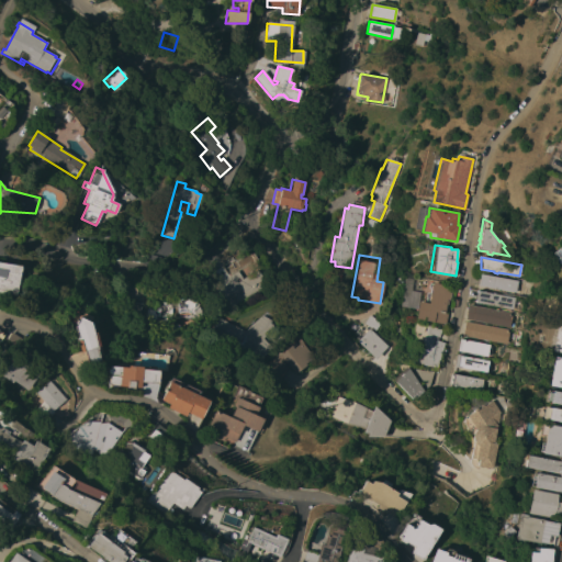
[(8,294),(0,292),(0,262),(19,266),(21,267),(17,295),(8,294)]
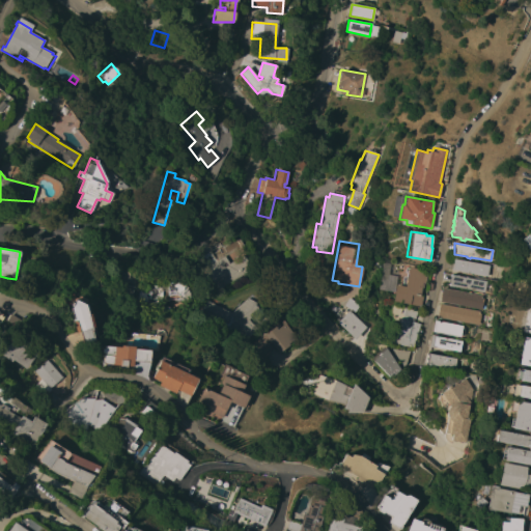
[(217,260),(224,256),(229,263),(243,254),(251,268),(218,290),(203,270),(205,269),(199,258),(210,251),(217,260)]
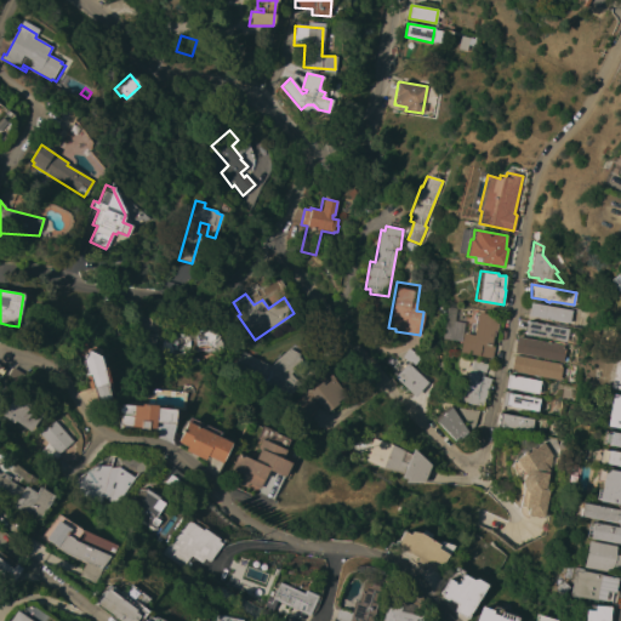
[(528,315),(530,302),(571,311),(570,324),(528,315)]
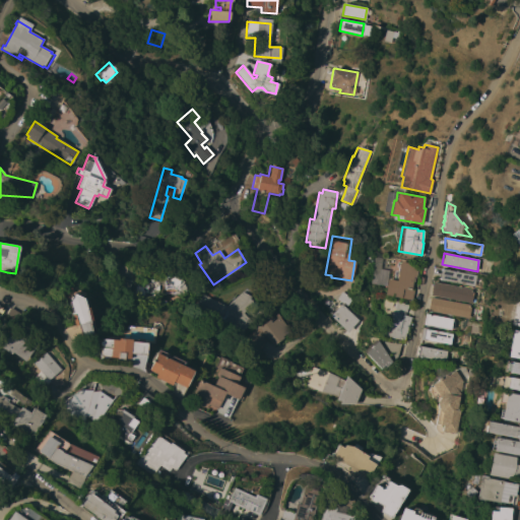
[(375,255),(382,256),(379,275),(372,273),(375,255)]
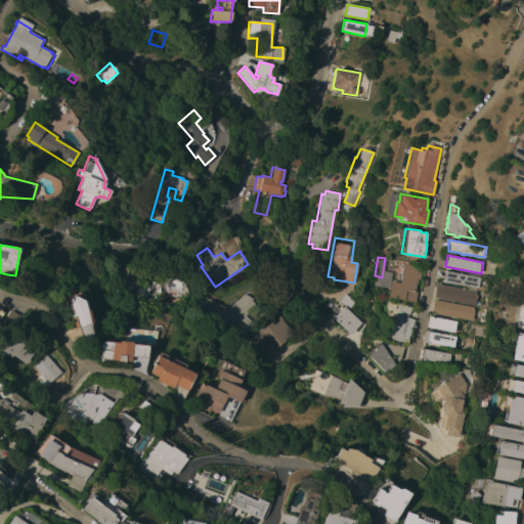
[(15,270),(49,274),(50,264),(16,260),(15,270)]
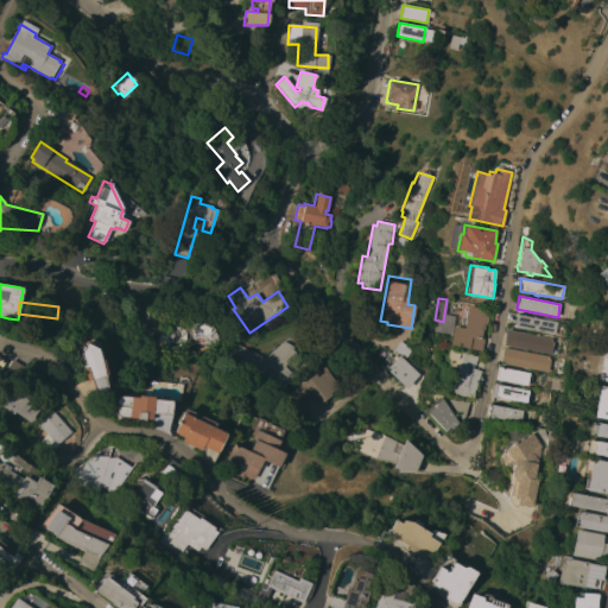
[(487,324),(483,324),(481,339),(483,340),(481,350),(449,344),(453,325),(460,327),(462,316),(466,317),(468,305),(489,310),(487,324)]
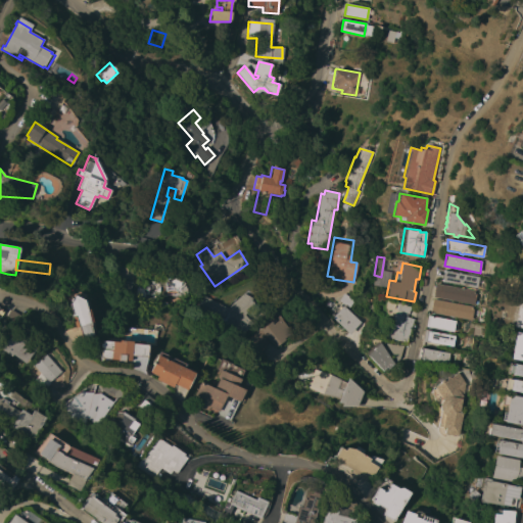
[(441,281),(443,271),(478,277),(476,288),(441,281)]
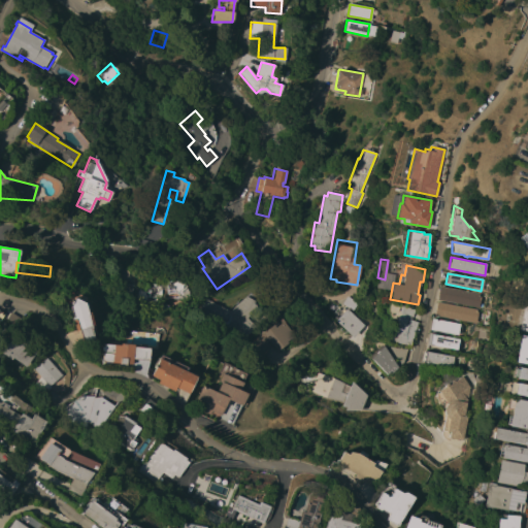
[(174,297),(172,297),(169,298),(164,299),(162,299),(158,298),(156,300),(154,301),(152,301),(137,297),(139,289),(144,291),(144,289),(145,287),(147,285),(149,285),(151,284),(152,284),(155,285),(159,286),(161,286),(163,285),(166,284),(167,282),(169,281),(171,281),(177,281),(180,283),(184,284),(186,286),(186,287),(187,289),(188,292),(189,294),(188,296),(187,298),(186,299),(184,299),(182,299),(177,298),(174,297)]
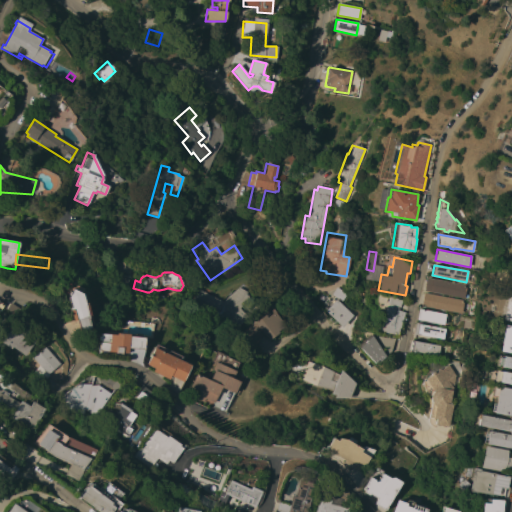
[(117,274),(129,277),(126,288),(115,285),(117,274)]
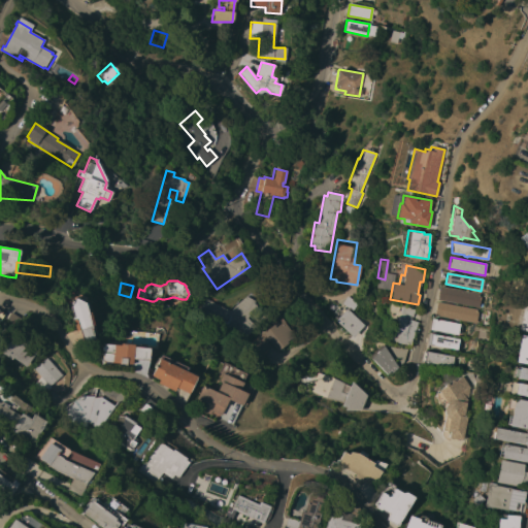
[(437,300),(439,286),(482,294),(479,307),(437,300)]
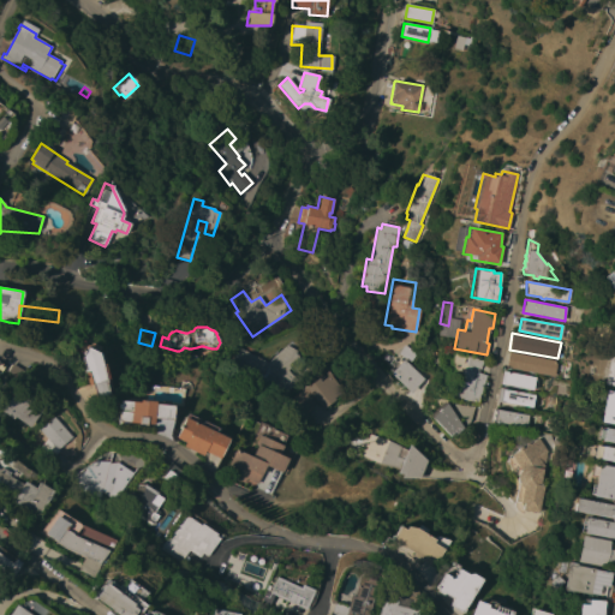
[(93,383),(88,384),(85,372),(84,372),(83,370),(85,369),(82,357),(87,346),(89,347),(91,342),(101,347),(100,352),(103,364),(106,364),(109,378),(107,380),(108,381),(107,382),(111,394),(97,398),(93,383)]
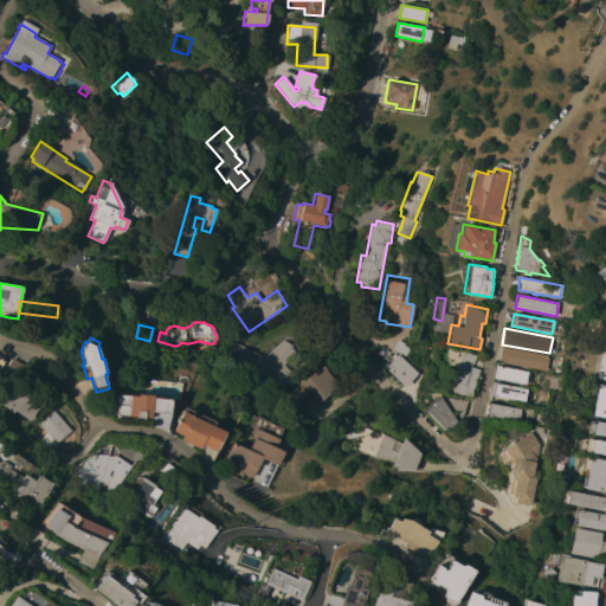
[(292,375),(276,391),(265,379),(227,360),(237,343),(264,356),(282,340),(291,345),(295,354),(283,365),(292,375)]
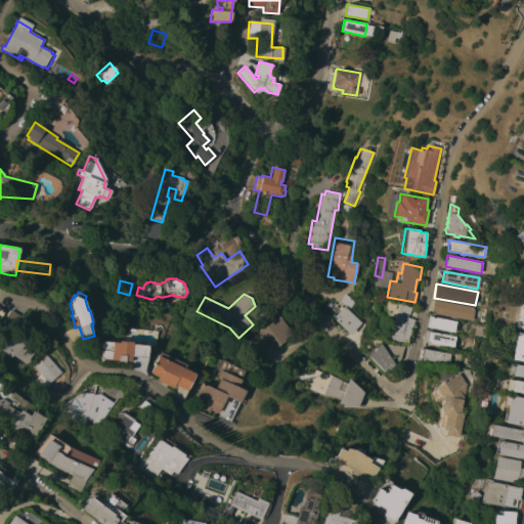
[(339,301),(344,294),(353,300),(349,307),(339,301)]
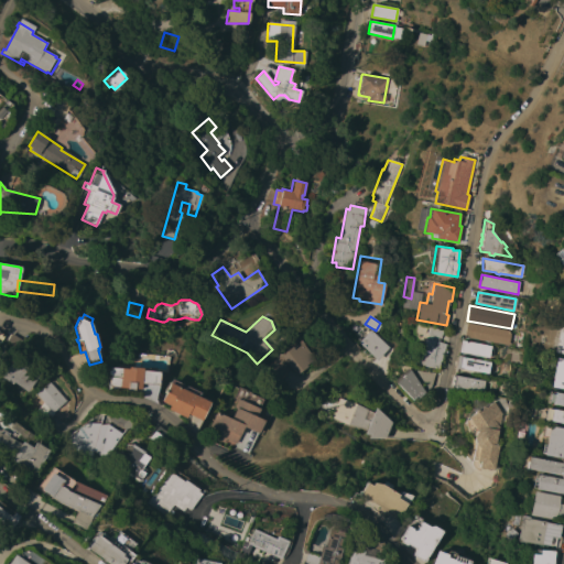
[(464,337),(466,323),(511,331),(508,345),(464,337)]
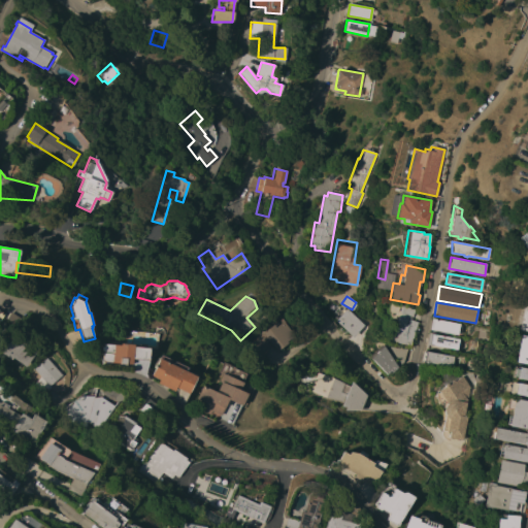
[(527,331),(518,330),(523,303),(527,303),(527,331)]
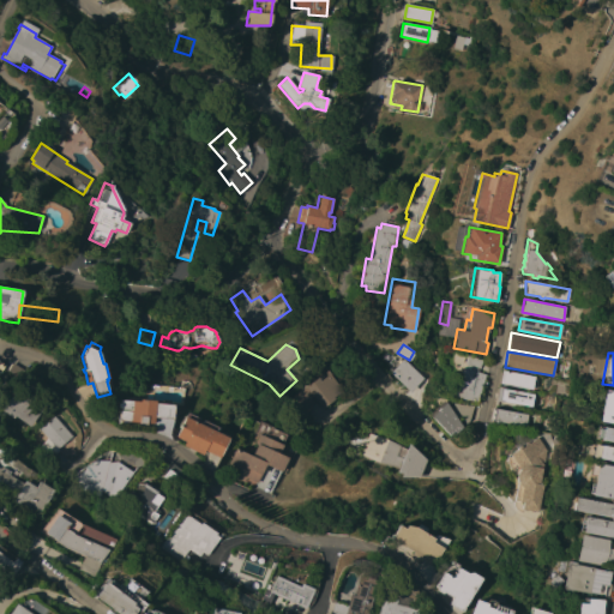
[(464,367),(468,355),(482,360),(480,368),(479,368),(477,371),(464,367)]
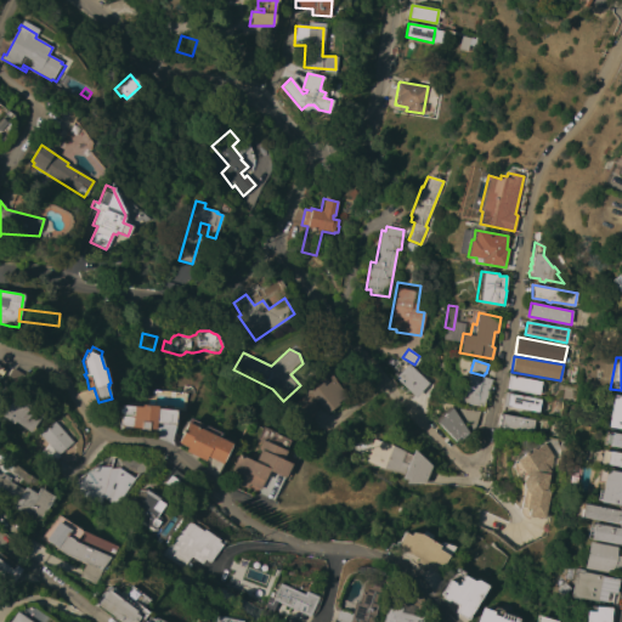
[(429,383),(416,397),(395,378),(396,375),(394,373),(396,371),(394,367),(397,363),(401,366),(403,363),(406,366),(407,363),(429,383)]
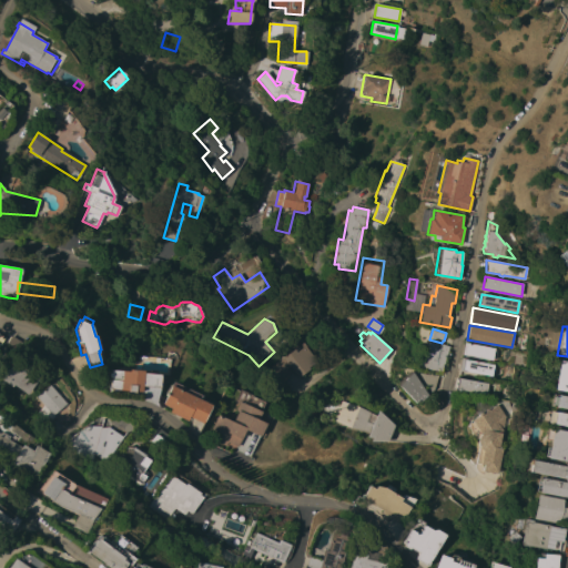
[(11,336),(21,341),(16,352),(6,347),(11,336)]
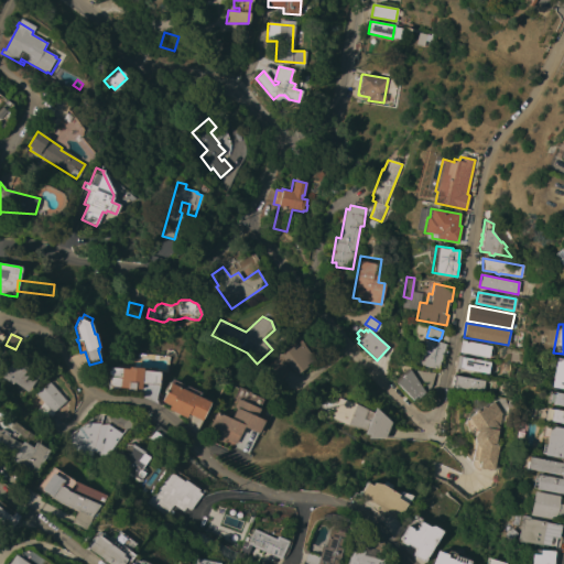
[(440,362),(438,362),(436,368),(420,364),(422,357),(419,356),(425,337),(445,344),(440,362)]
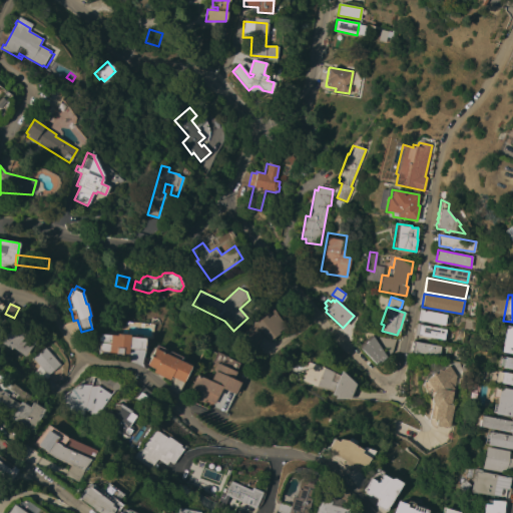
[(418,321),(420,310),(449,315),(447,322),(445,322),(444,326),(418,321)]
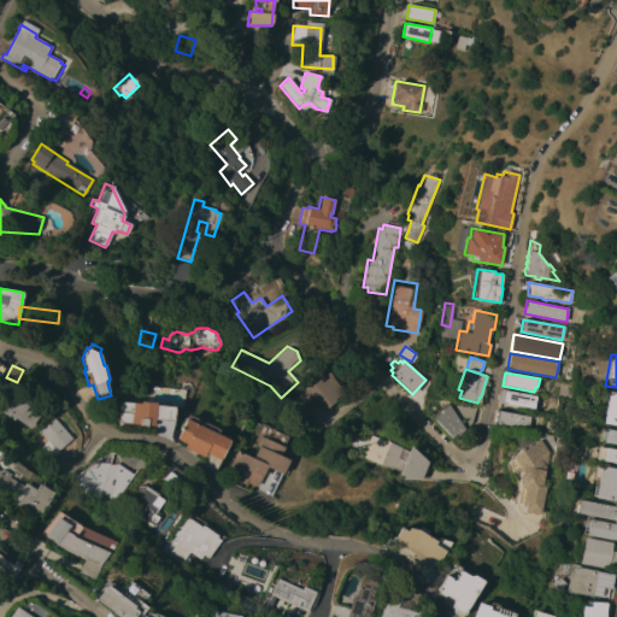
[(342,393),(334,399),(336,401),(323,411),(317,401),(309,418),(292,410),(300,394),(319,378),(322,382),(330,376),(342,393)]
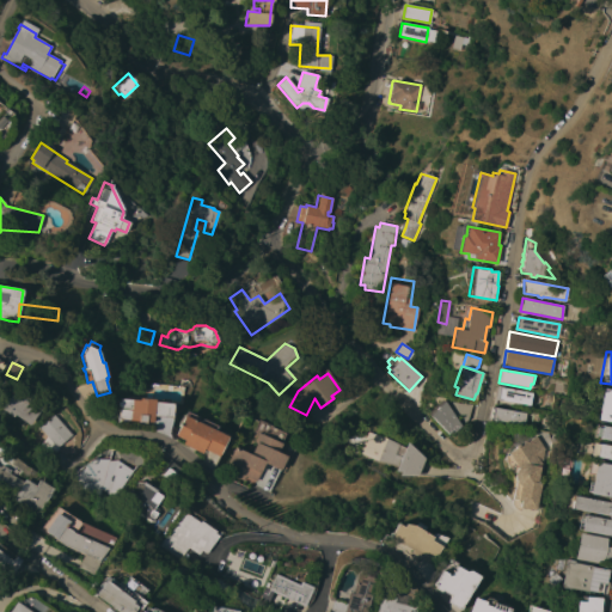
[(14,415),(13,417),(1,409),(18,385),(29,393),(29,395),(43,405),(30,424),(14,415)]
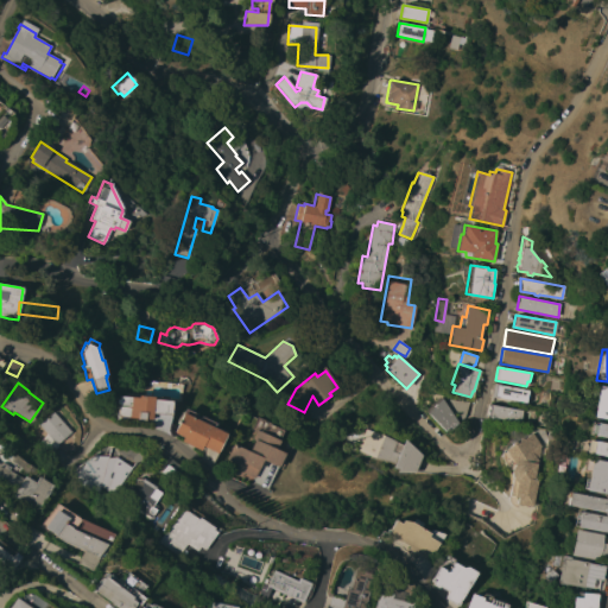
[(498,397),(498,398),(491,397),(493,382),(500,384),(500,385),(529,391),(526,403),(498,397)]
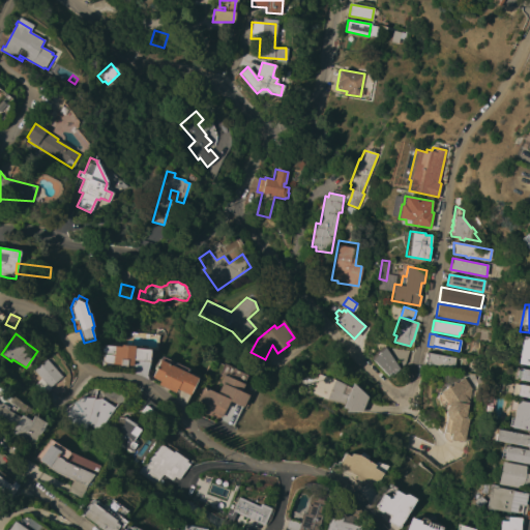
[(529,365),(518,363),(522,335),(529,336),(529,365)]
